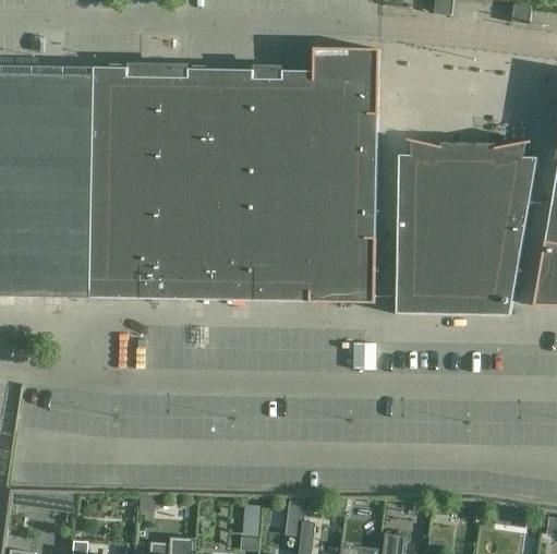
[(435,0),(434,11),(451,13),(452,0),(435,0)]
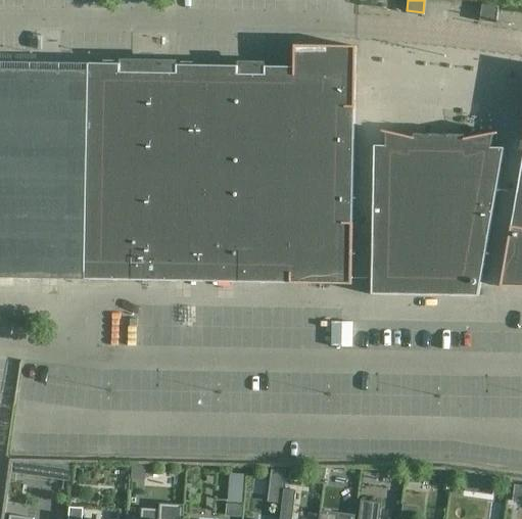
[(481,1),(479,17),(495,20),(499,3),(481,1)]
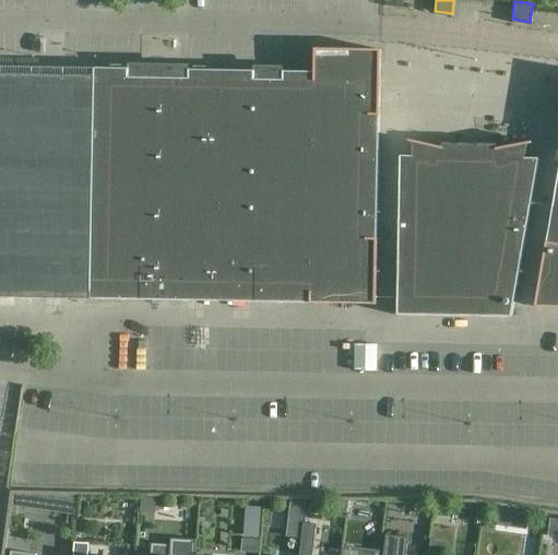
[(0,294),(31,295),(57,296),(90,296),(186,298),(203,298),(232,298),(249,299),(372,302),(375,302),(376,302),(376,300),(379,106),(379,83),(380,83),(380,77),(379,77),(380,52),(380,47),(374,47),(351,47),(351,46),(344,46),(344,47),(320,46),(315,46),(313,51),(315,51),(315,69),(283,69),(283,78),(253,77),(253,68),(189,67),(188,75),(128,74),(128,66),(31,63),(31,73),(0,72),(0,294)]
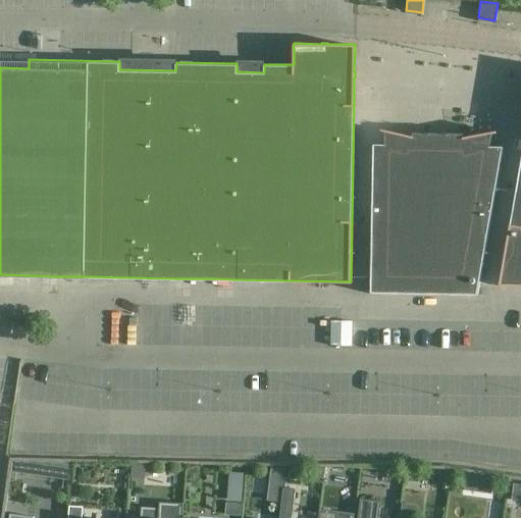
[(381,127),(380,130),(384,131),(384,143),(373,143),(370,292),(477,293),(503,145),(489,145),(491,132),(496,132),(496,130),(489,131),(489,132),(468,136),(468,135),(462,136),(463,138),(463,141),(444,144),(432,144),(413,140),(413,137),(414,135),(408,134),(408,135),(386,130),(386,128),(381,127)]
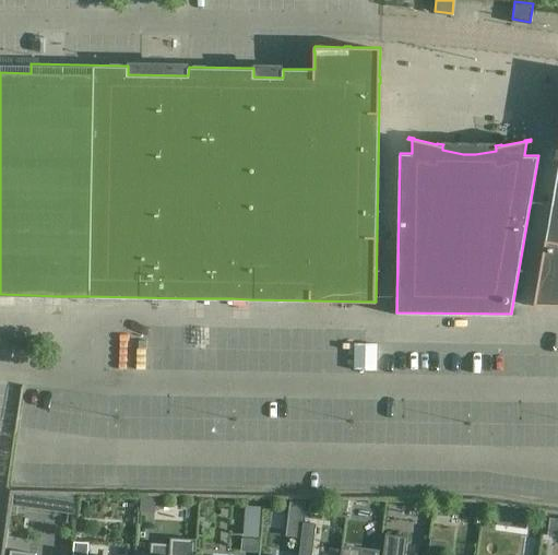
[(557,166),(534,304),(557,304),(557,166)]
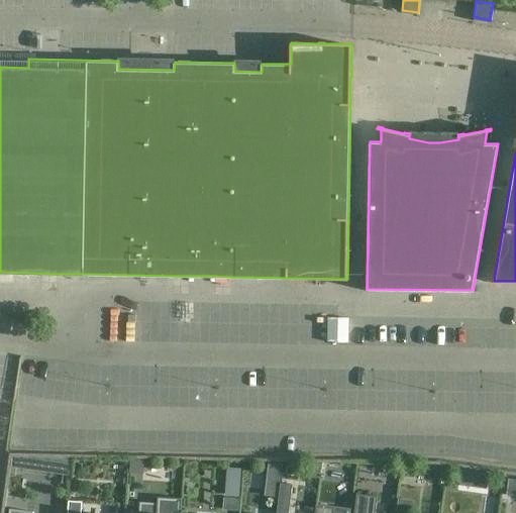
[(0,455),(15,458),(17,445),(0,442),(0,455)]
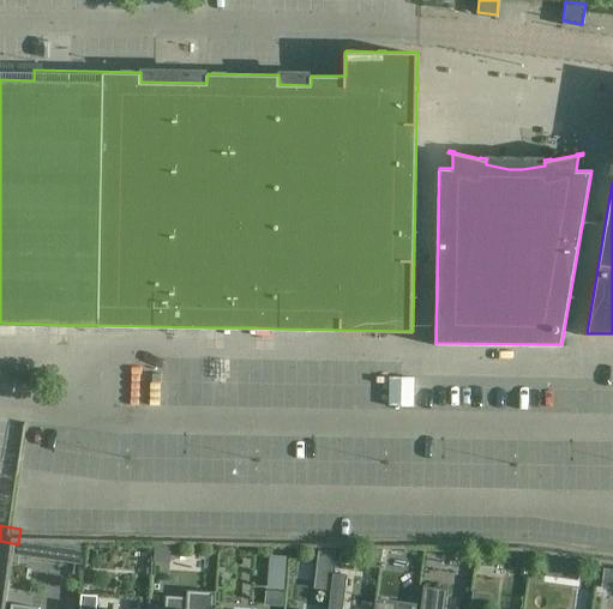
[(332,571),(328,608),(342,608),(347,572),(332,571)]
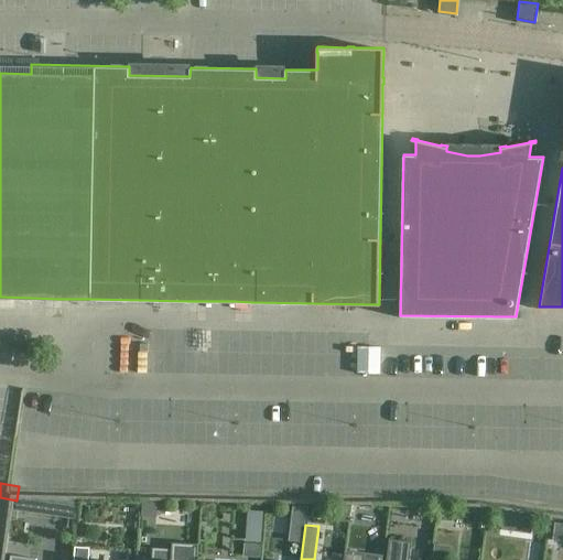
[(408,559),(411,539),(389,536),(385,559),(408,559)]
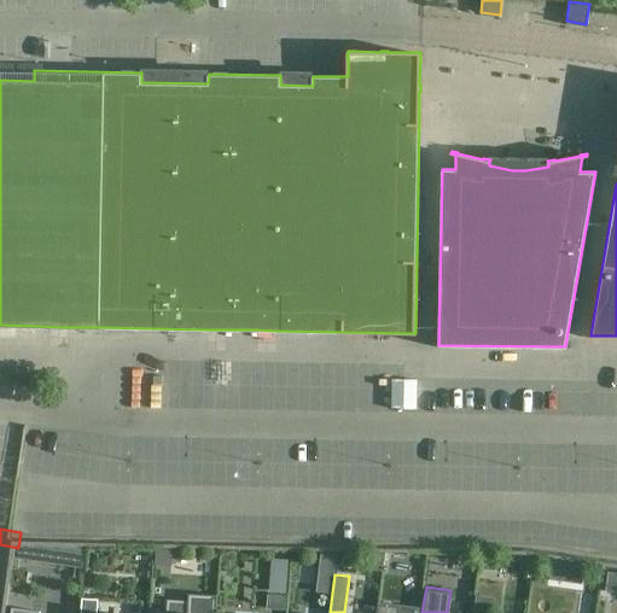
[(186,612),(163,612),(215,612),(216,593),(187,590),(187,597),(186,612)]
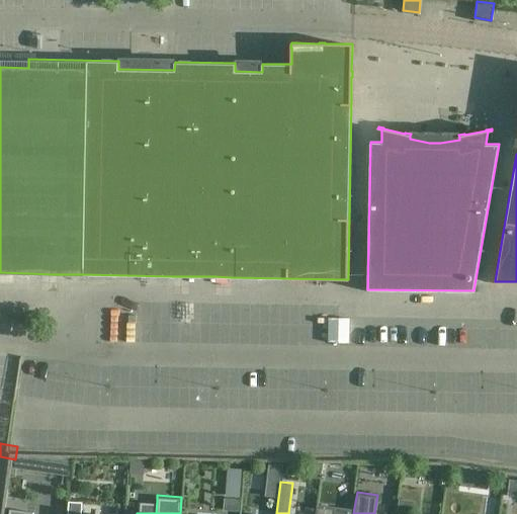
[(68,499),(67,513),(80,513),(82,500),(68,499)]
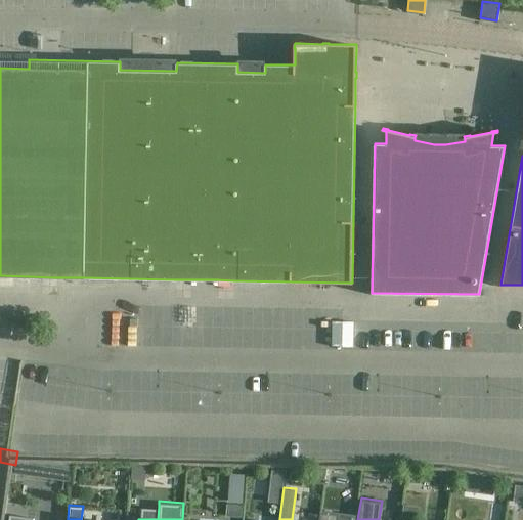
[(318,519),(337,519),(339,512),(320,510),(318,519)]
